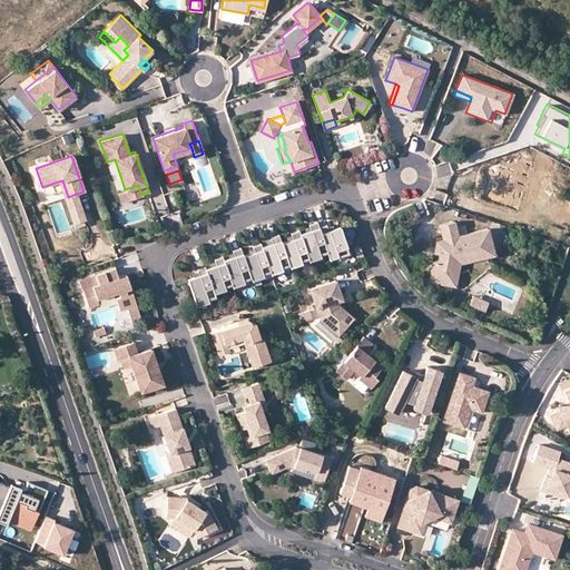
[(68,197),(62,180),(58,182),(72,224),(82,220),(78,208),(80,208),(79,203),(76,194),(68,197)]
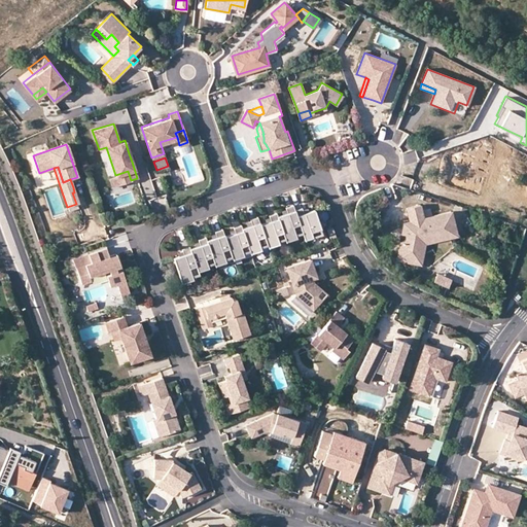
[(115,175),(108,178),(111,186),(131,180),(128,171),(115,175)]
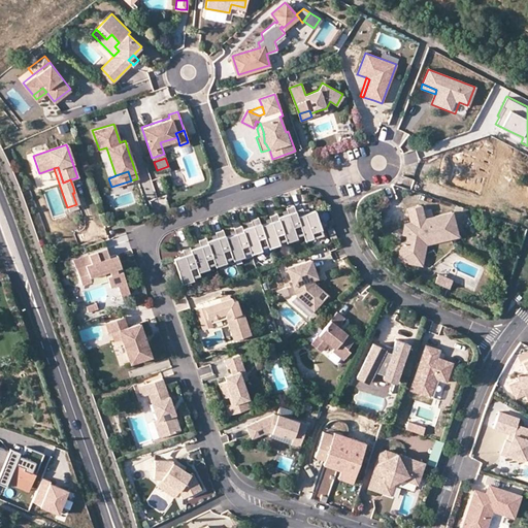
[(160,178),(152,182),(158,199),(166,196),(160,178)]
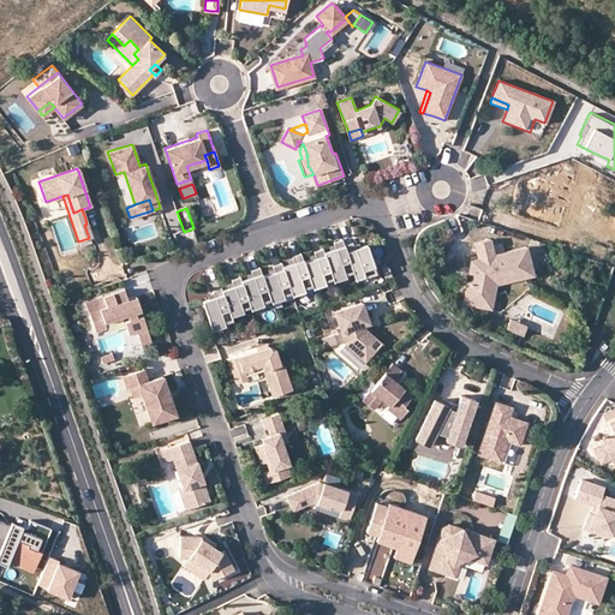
[(133,227),(153,224),(150,213),(132,216),(133,227)]
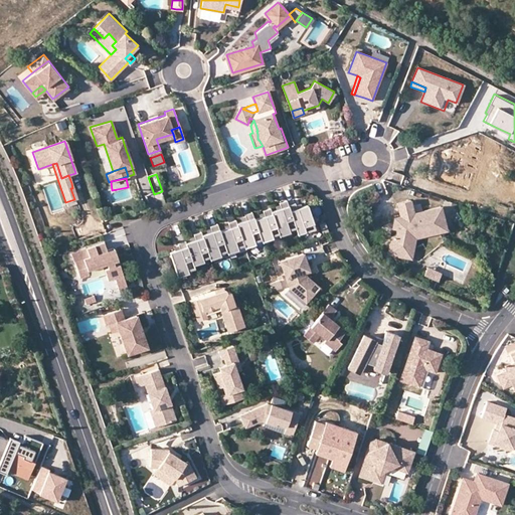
[(411,198),(397,201),(401,215),(403,226),(398,227),(396,233),(391,234),(389,239),(388,244),(403,247),(406,237),(415,235),(416,235),(415,233),(428,230),(428,232),(447,228),(442,208),(414,214),(414,211),(411,198)]
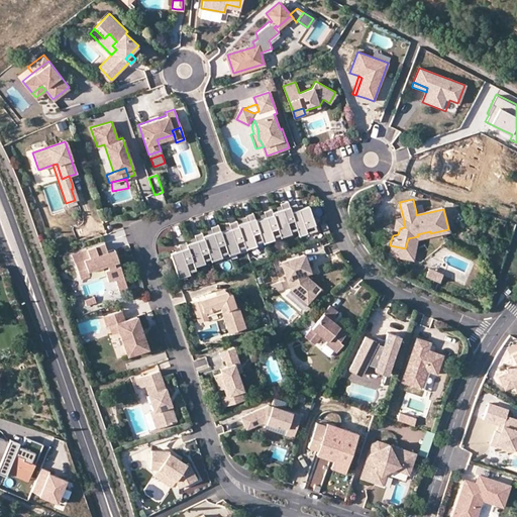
[(273,211),(280,232),(281,235),(291,231),(290,229),(297,227),(289,206),(288,201),(280,203),(281,205),(282,208),(276,210),(273,211)]
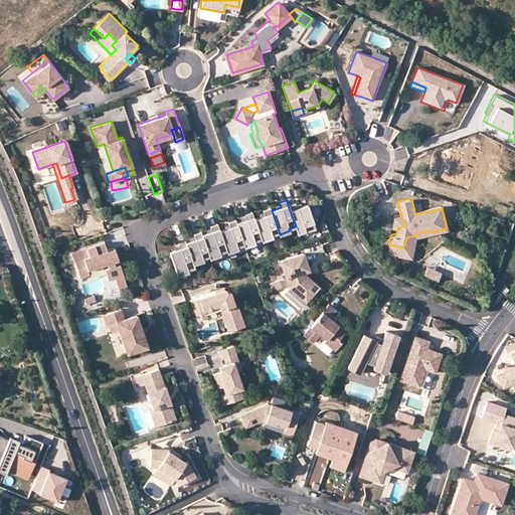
[(288,205),(296,226),(298,232),(315,227),(307,204),(304,205),(297,208),(296,204),(295,202),(288,205)]
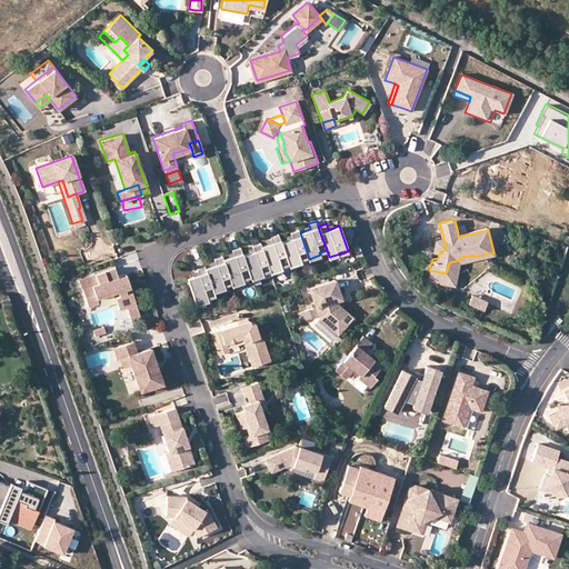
[(487,227),(458,233),(458,237),(488,230),(487,227)]
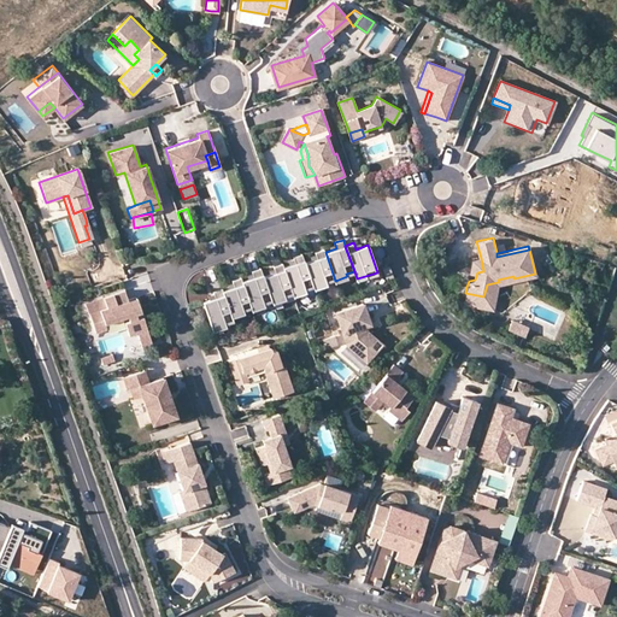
[(305,262),(312,285),(313,288),(327,283),(325,281),(334,277),(325,252),(323,248),(315,252),(316,253),(317,258),(309,260),(305,262)]
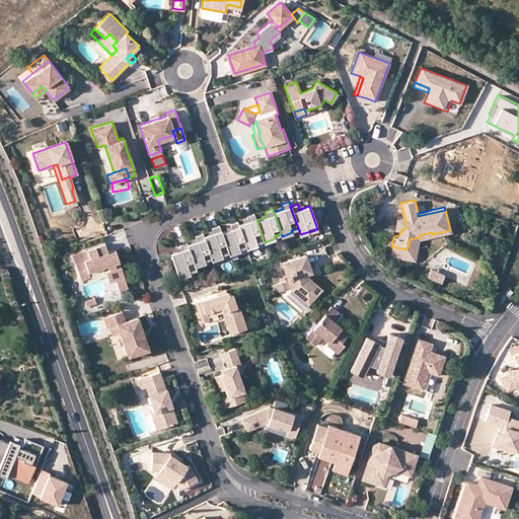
[(239,224),(246,245),(247,247),(257,244),(256,241),(263,239),(256,220),(253,213),(246,215),(247,217),(248,220),(241,223),(239,224)]
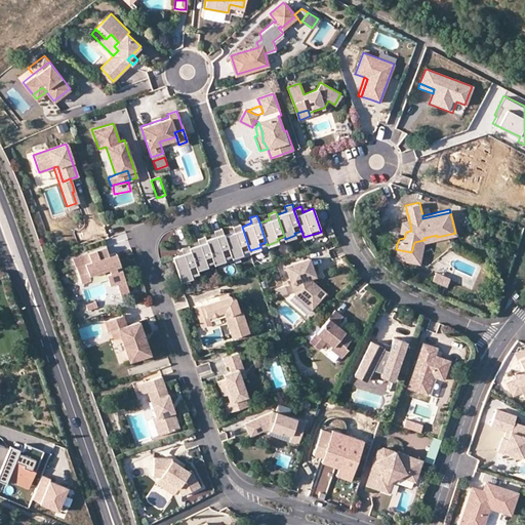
[(409,219),(403,220),(400,231),(406,232),(411,231),(409,219)]
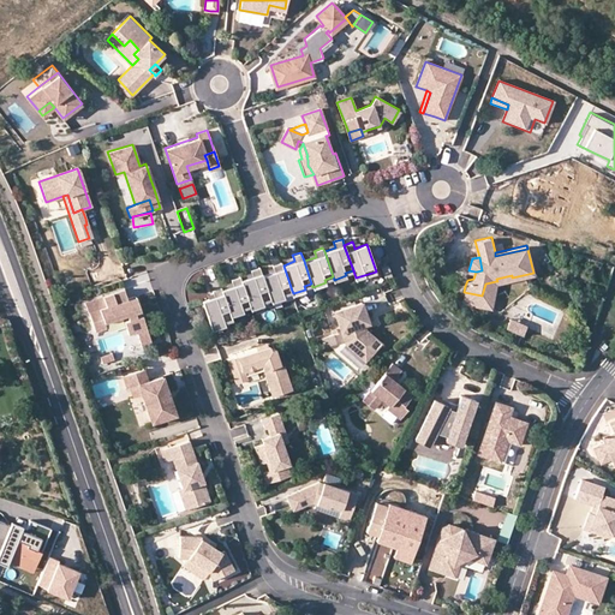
[(263,275),(270,298),(272,300),(285,297),(284,293),(292,291),(284,266),(281,262),(273,264),(274,267),(275,270),(267,273),(263,275)]
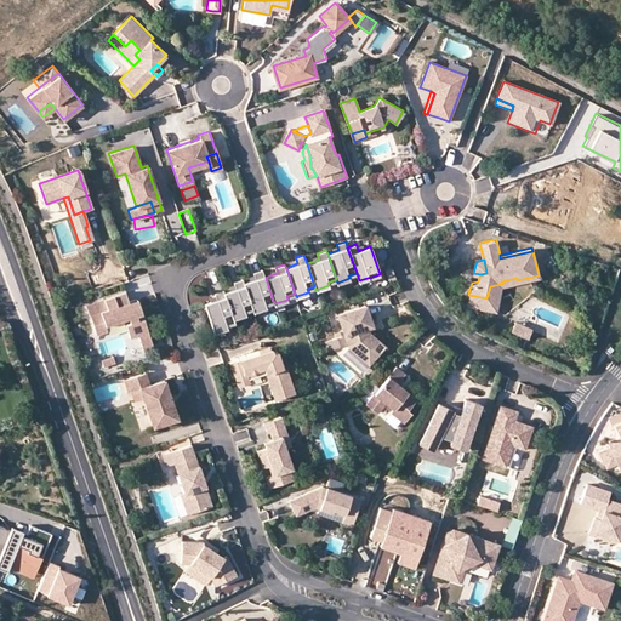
[(244,281),(254,307),(255,311),(267,306),(266,303),(273,301),(266,278),(262,268),(254,272),(255,273),(256,278),(248,280),(244,281)]
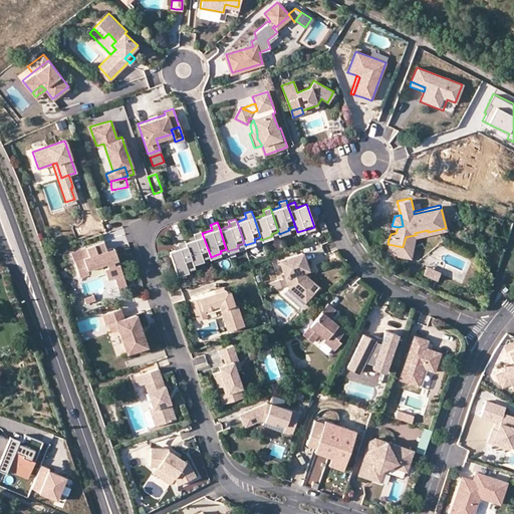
[(325,222),(319,224),(322,233),(328,231),(325,222)]
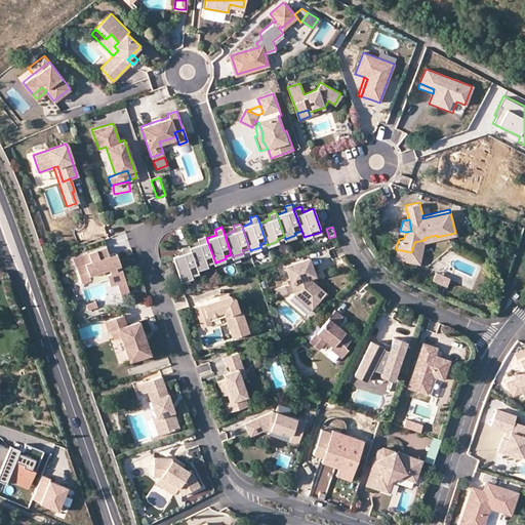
[(190,246),(198,268),(208,265),(207,261),(214,259),(206,238),(205,235),(198,238),(199,239),(200,243),(193,245),(190,246)]
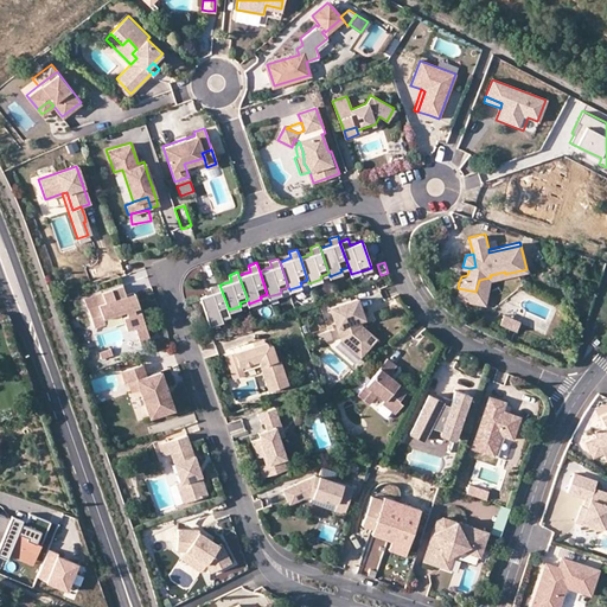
[(457,295),(484,302),(490,278),(479,280),(475,292),(458,288),(457,295)]
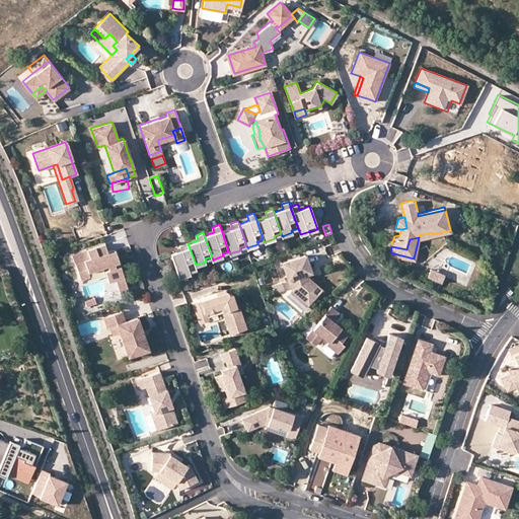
[(196,265),(188,243),(188,241),(179,243),(180,245),(181,248),(175,251),(171,252),(179,277),(191,273),(190,270),(197,268),(196,265)]
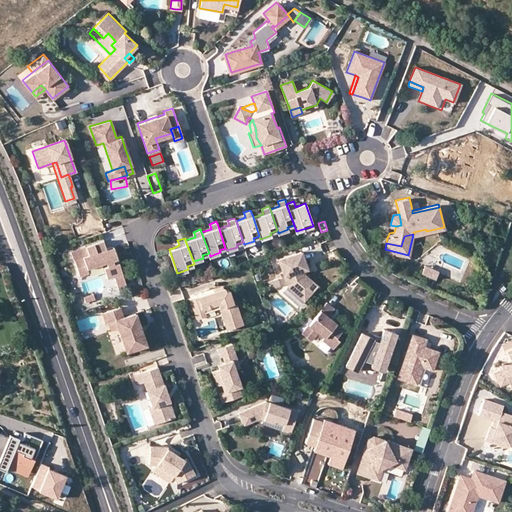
[(104,243),(102,240),(71,250),(79,275),(88,272),(86,267),(105,261),(107,265),(103,266),(107,277),(113,275),(115,280),(123,277),(118,261),(113,263),(112,259),(116,257),(112,245),(105,247),(104,243)]
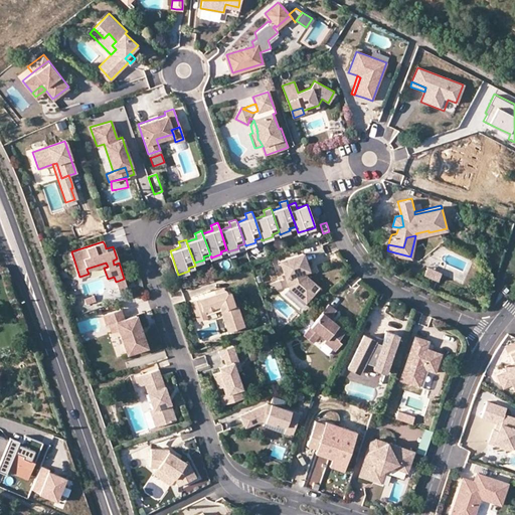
[(303,252),(280,260),(286,277),(288,276),(291,285),(289,287),(306,301),(314,291),(309,287),(314,281),(306,275),(304,276),(303,271),(305,271),(309,270),(306,262),(303,252)]
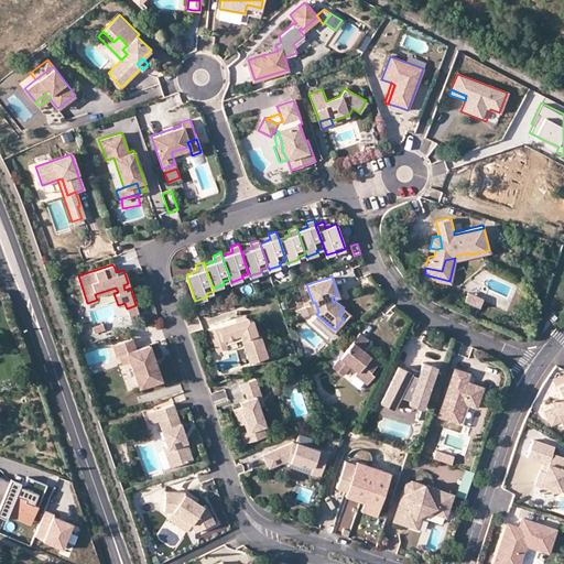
[(468,292),(464,300),(479,307),(483,299),(468,292)]
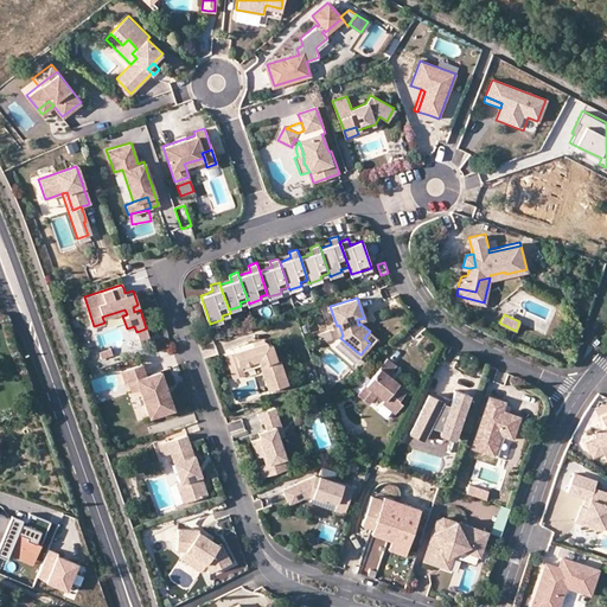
[(333,339),(330,330),(318,333),(321,343),(333,339)]
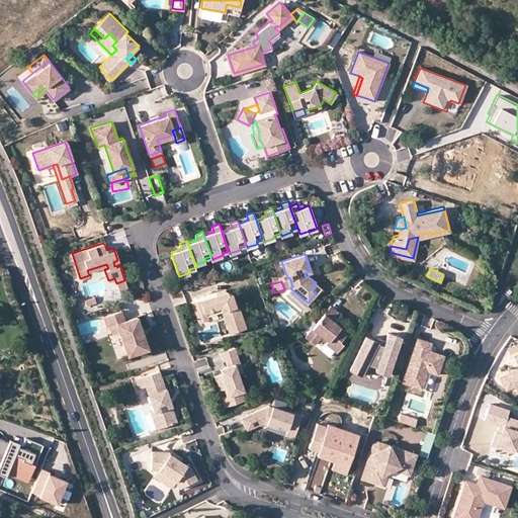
[(196,313),(199,321),(209,317),(207,314),(206,310),(217,306),(219,311),(222,309),(230,331),(246,326),(239,307),(237,307),(232,291),(228,292),(227,289),(206,296),(194,300),(197,312),(196,313)]
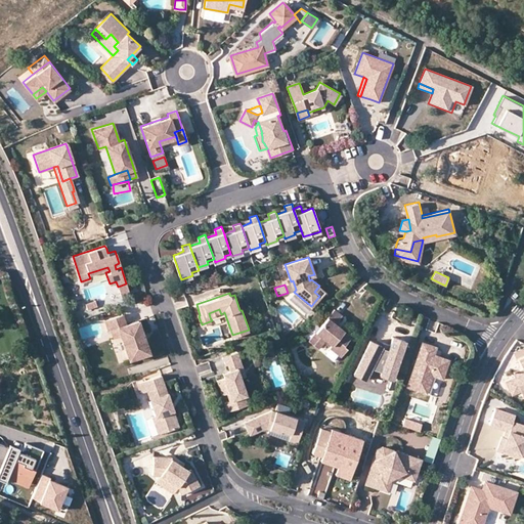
[(95,300),(85,304),(87,310),(97,306),(95,300)]
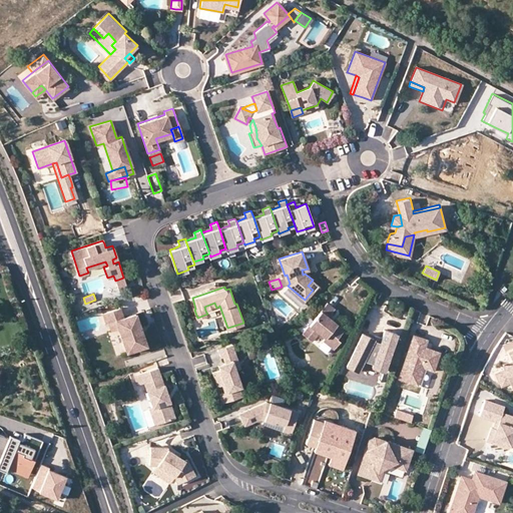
[(327,304),(303,334),(312,342),(318,333),(325,338),(323,341),(333,350),(339,342),(336,339),(344,331),(328,318),(334,310),(331,307),(327,304)]
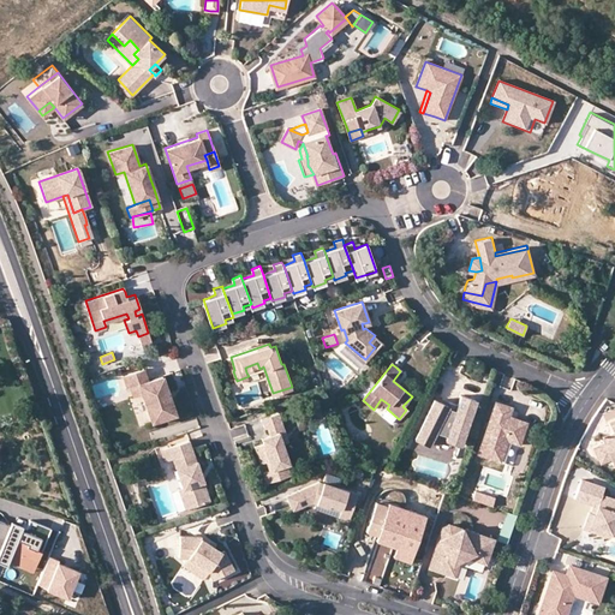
[(151,423),(175,416),(162,377),(148,382),(147,376),(144,370),(124,377),(127,389),(130,389),(139,386),(142,395),(151,423)]
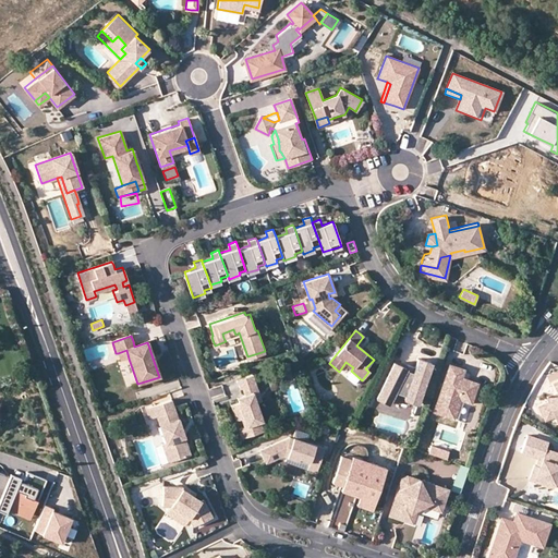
[(129,359),(126,350),(118,353),(121,362),(129,359)]
